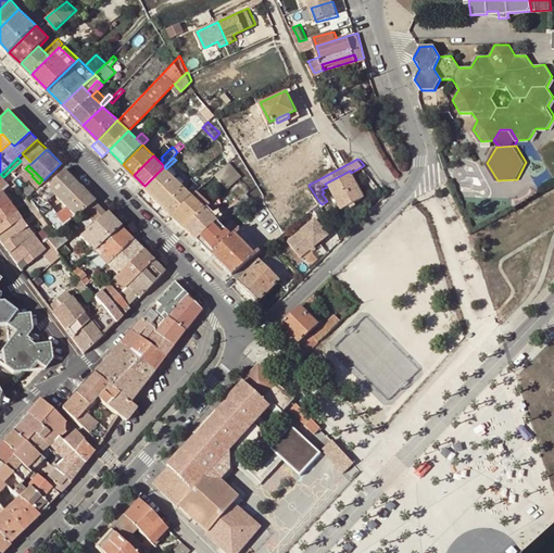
[(172,212),(172,213),(192,193),(166,168),(164,166),(145,186),(172,212)]
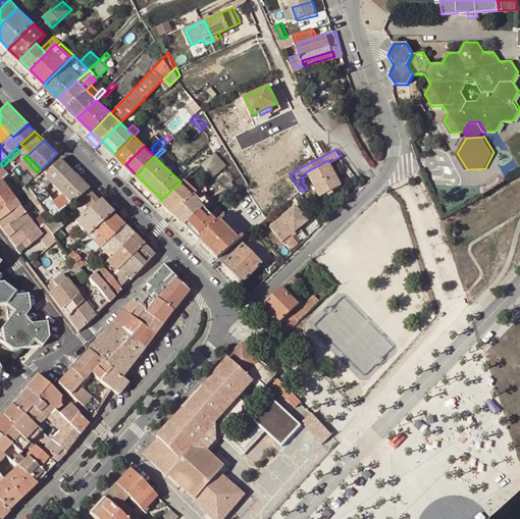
[(73,170),(60,157),(46,171),(47,172),(45,174),(46,174),(52,182),(57,187),(65,179),(64,178),(73,170)]
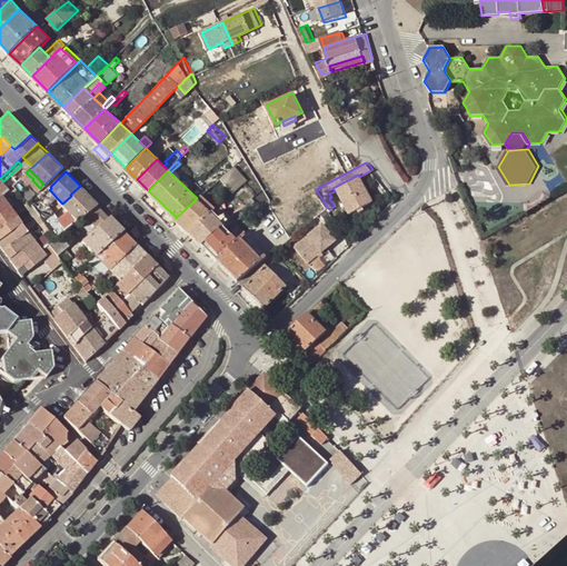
[(372,201),(359,177),(358,175),(337,186),(351,212),(372,201)]
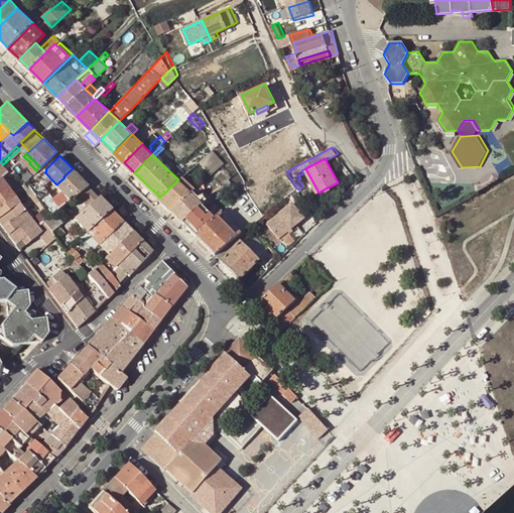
[(0,177),(2,176),(8,170),(8,169),(3,164),(0,161),(0,177)]
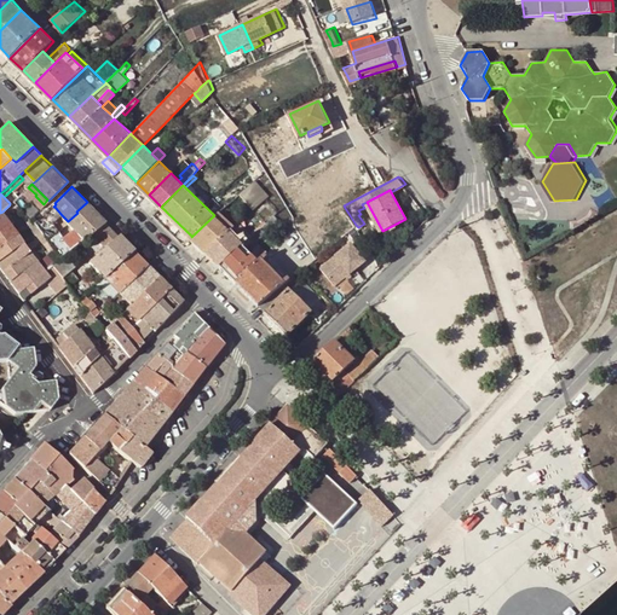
[(277,203),(271,193),(264,199),(271,208),(277,203)]
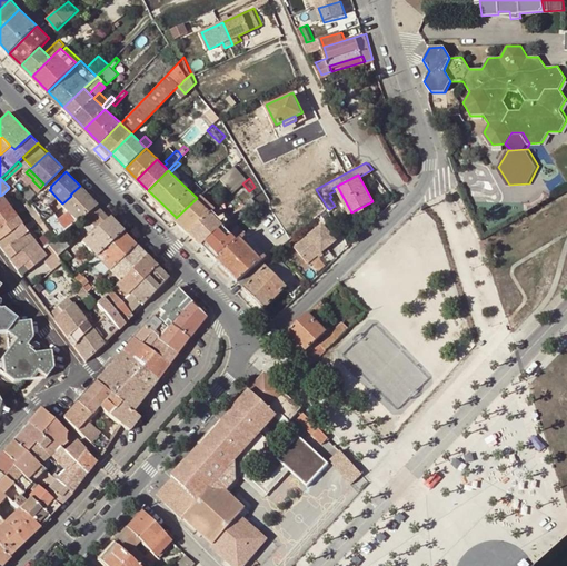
[(13,184),(9,187),(9,188),(12,194),(18,188),(13,184)]
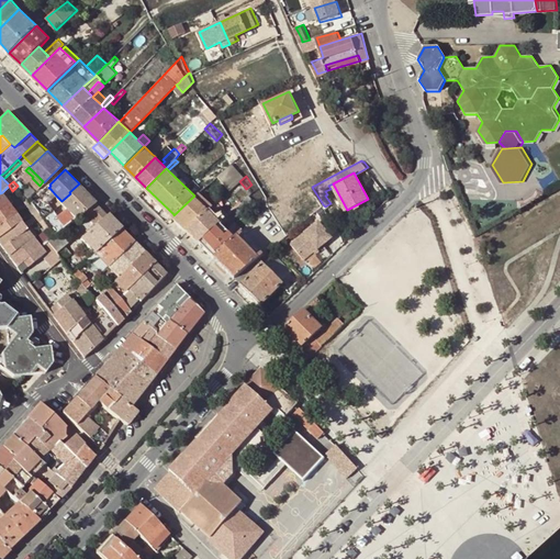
[(97,201),(79,183),(69,192),(70,193),(62,201),(68,208),(77,216),(87,209),(97,201)]
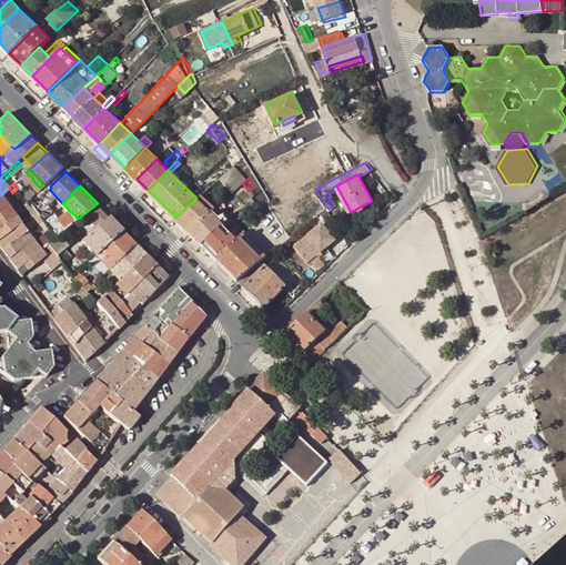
[(12,193),(9,188),(2,194),(8,202),(9,204),(17,198),(12,193)]
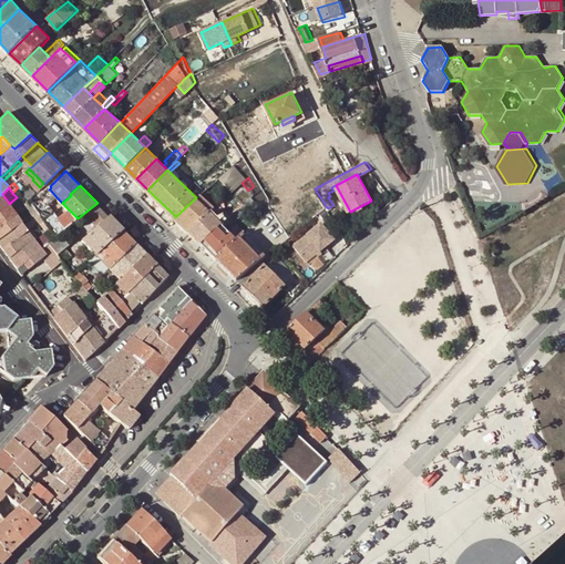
[(50,190),(49,190),(41,195),(41,196),(33,203),(39,211),(44,218),(55,209),(50,204),(54,200),(57,197),(50,190)]
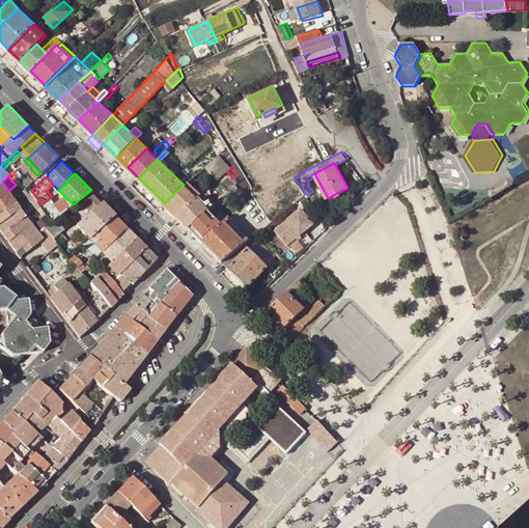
[(34,178),(26,186),(29,191),(31,190),(38,184),(38,183),(34,178)]
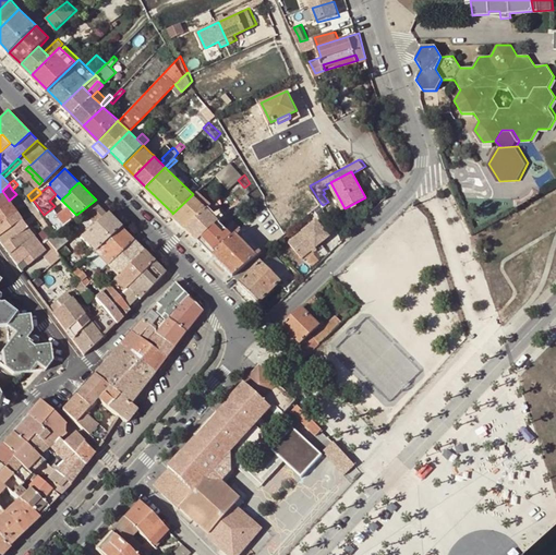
[(321,203),(311,188),(303,191),(309,201),(313,209),(321,203)]
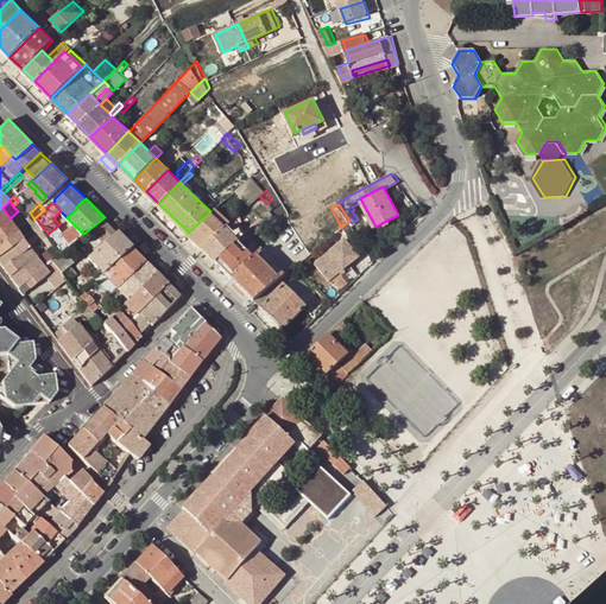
[(212,213),(225,226),(229,222),(215,208),(212,213)]
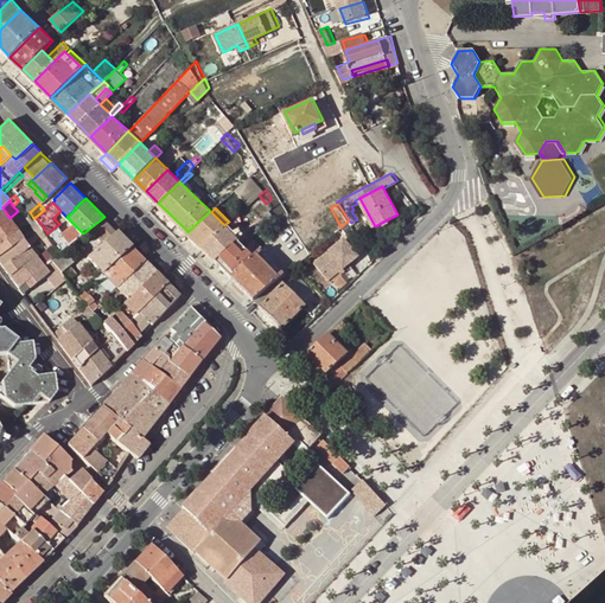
[(273,209),(249,230),(254,235),(253,235),(255,236),(278,215),(273,209)]
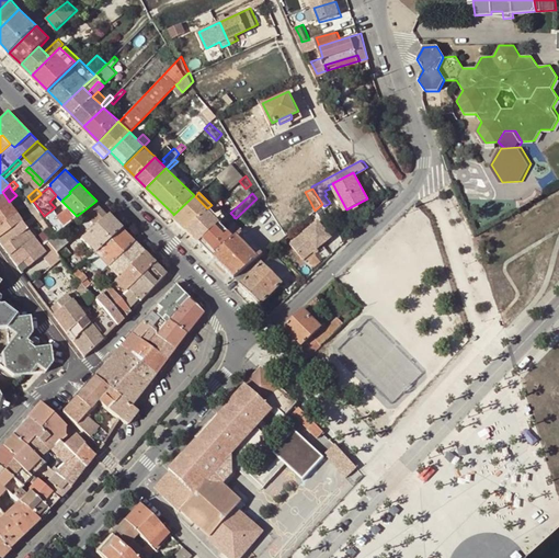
[(173,215),(186,228),(208,209),(207,208),(195,196),(194,195),(173,215)]
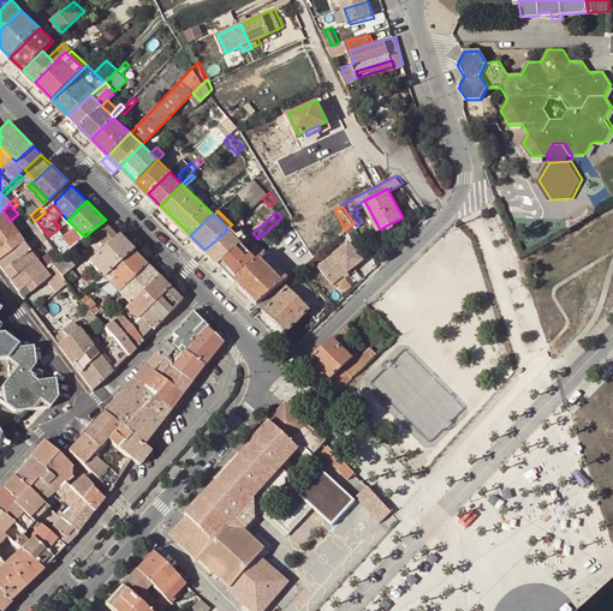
[(54,221),(60,227),(65,222),(59,216),(54,221)]
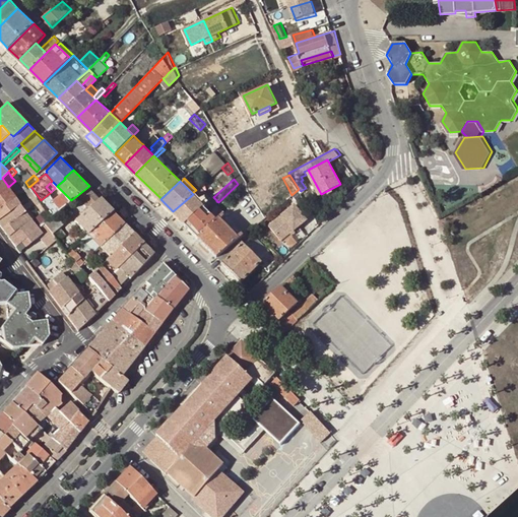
[(0,205),(15,195),(13,192),(8,187),(7,185),(0,190),(0,205)]
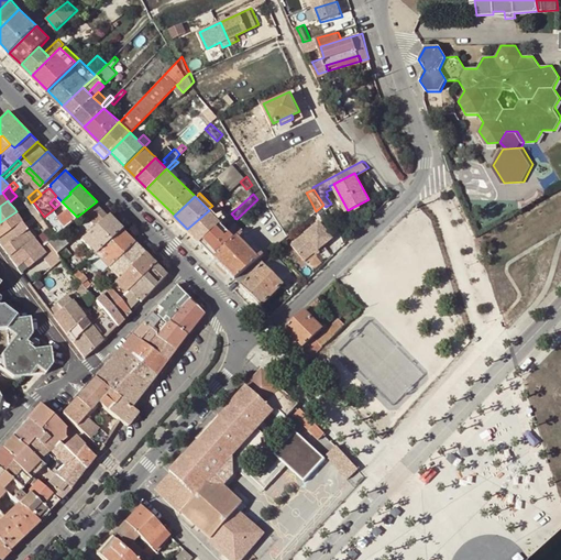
[(33,201),(31,202),(29,205),(34,211),(39,209),(33,201)]
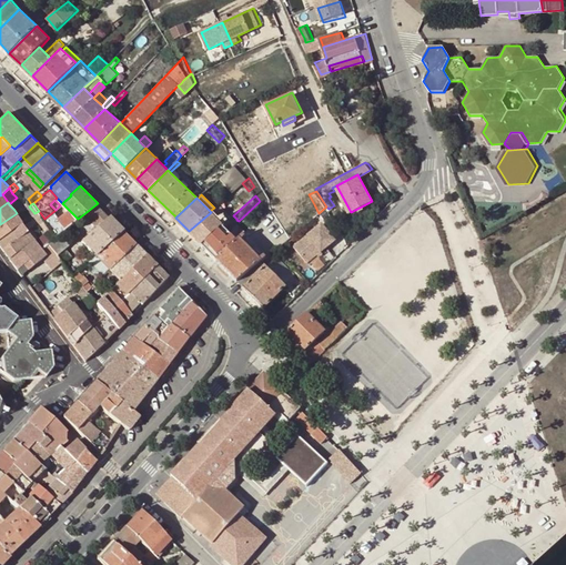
[(110,215),(98,203),(88,211),(100,224),(110,215)]
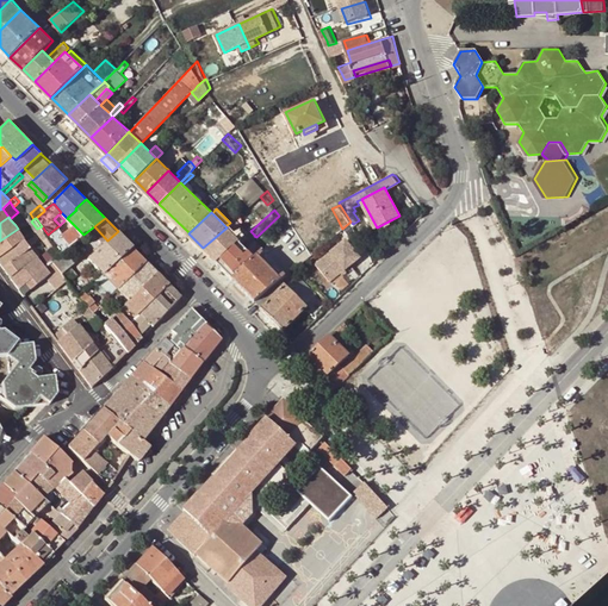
[(16,225),(18,229),(28,222),(25,219),(16,225)]
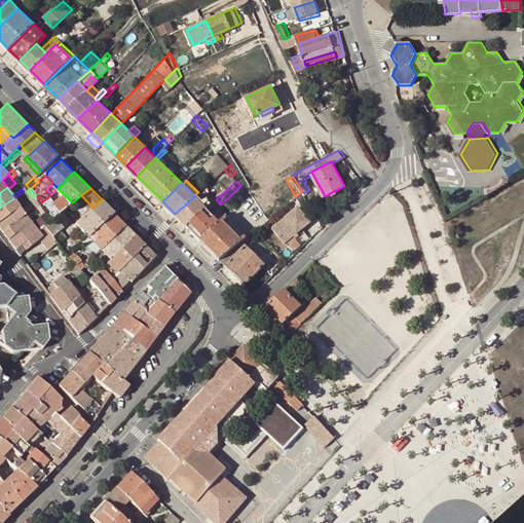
[(195,196),(202,202),(207,199),(198,192),(195,196)]
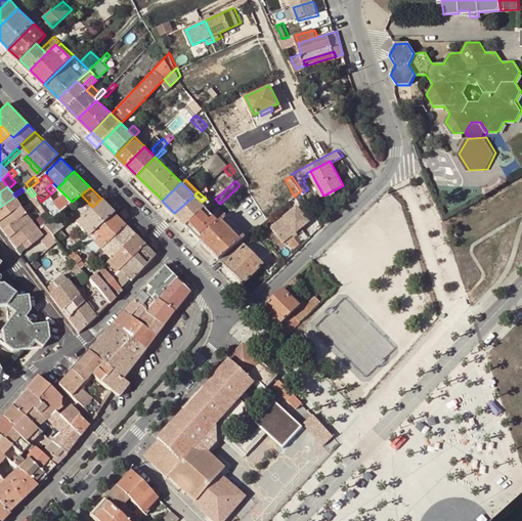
[(55,201),(51,193),(41,202),(46,208),(55,201)]
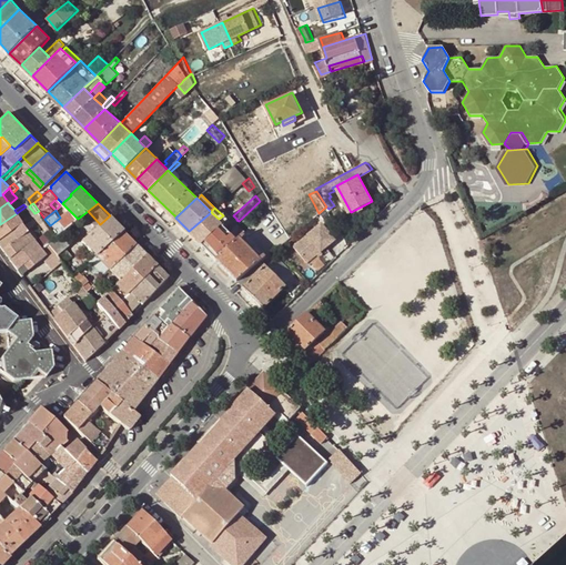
[(78,219),(69,210),(60,218),(50,225),(51,228),(58,235),(78,219)]
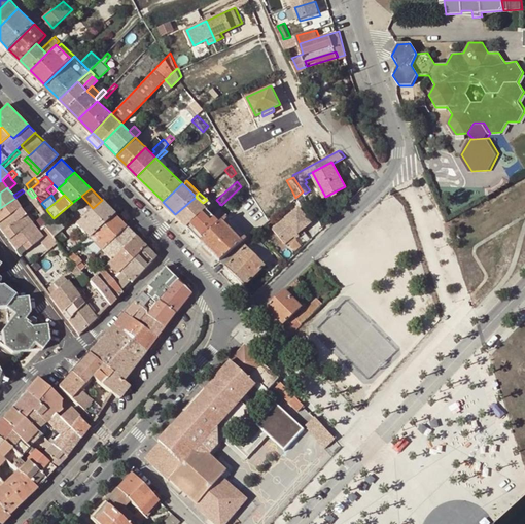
[(263,204),(257,195),(251,197),(257,207),(263,204)]
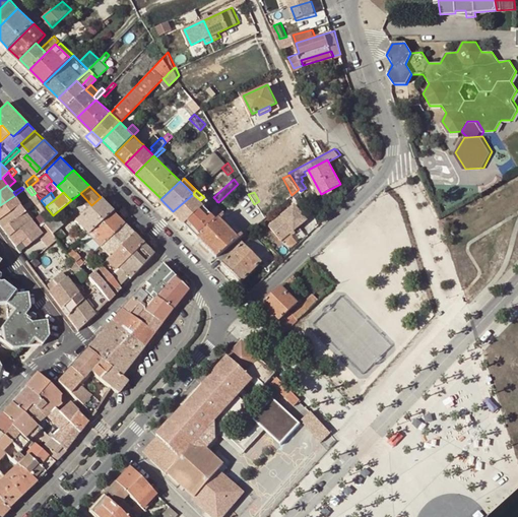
[(173,211),(185,222),(204,204),(200,200),(193,194),(173,211)]
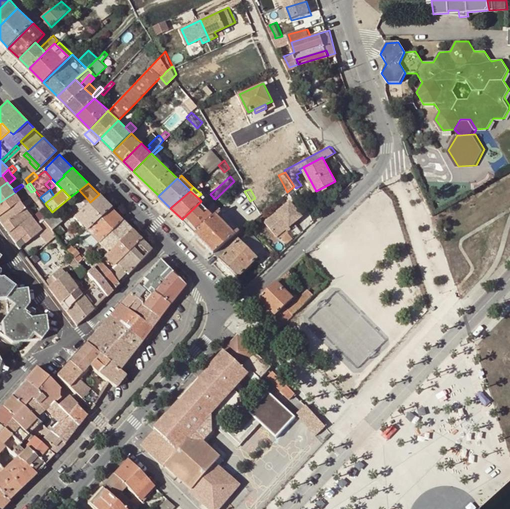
[(15,192),(0,202),(0,213),(20,199),(16,193),(15,192)]
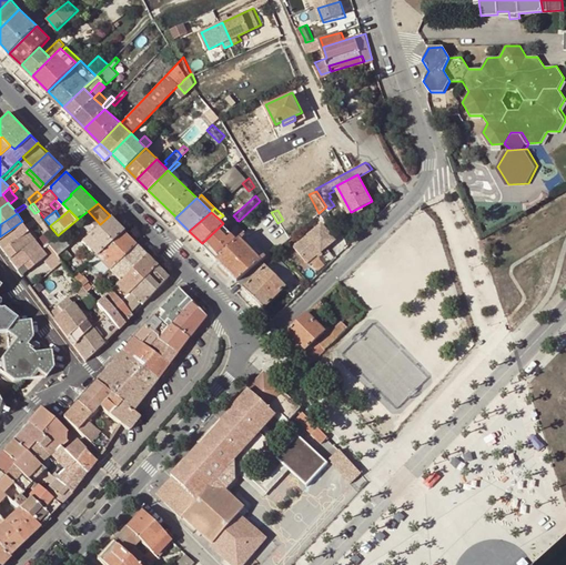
[(219,219),(223,223),(226,221),(231,217),(229,214),(226,217),(224,214),(223,215),(219,219)]
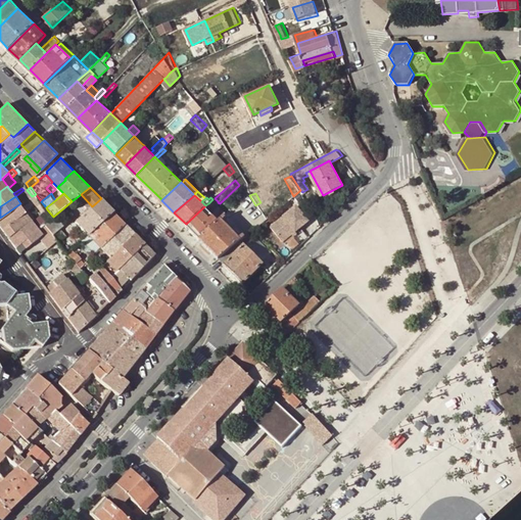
[(113,210),(101,198),(92,206),(77,220),(77,221),(90,233),(113,210)]
